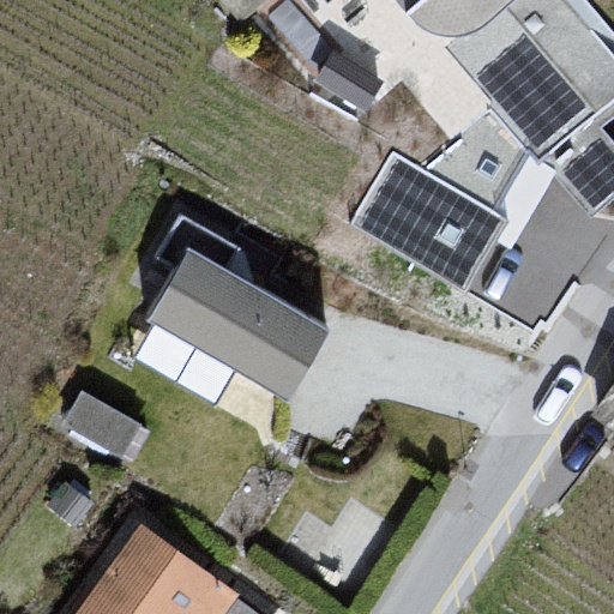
[(603,22),(585,0),(407,0),(404,2),(493,107),(427,167),(392,149),(350,222),(470,290),(510,218),(500,211),(533,150),(593,218),(613,200),(613,136),(605,124),(613,115),(613,59),(589,31),(603,22)]
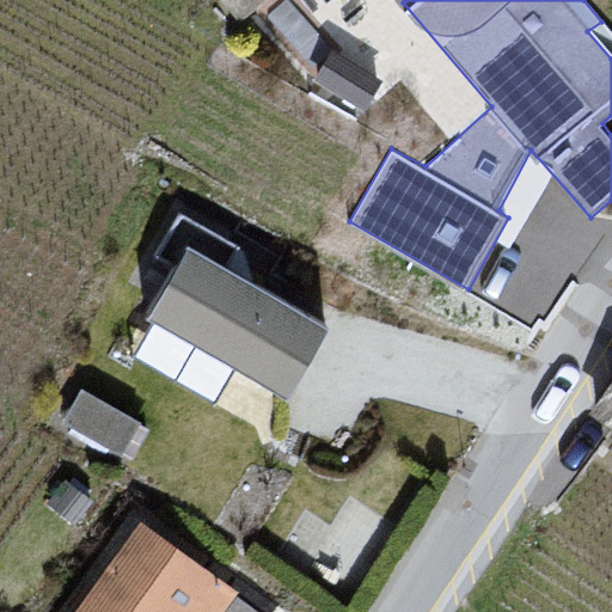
[(383,80),(331,49),(314,75),(313,78),(365,109),(383,80)]
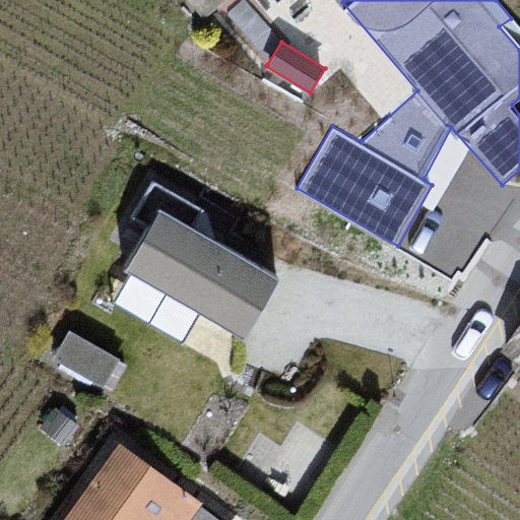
[(157,214),(125,272),(245,340),(271,284),(157,214)]
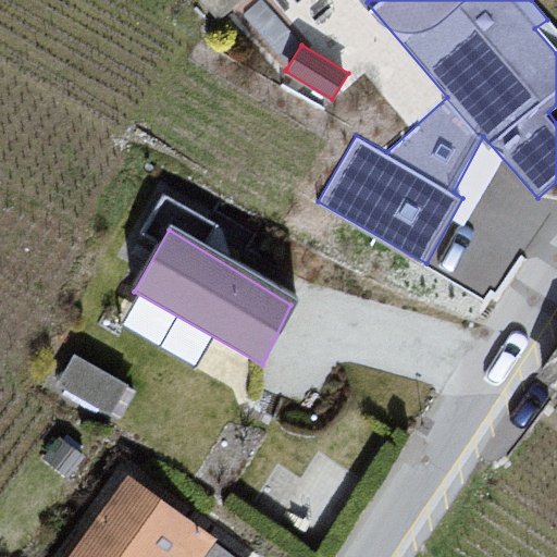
[(556,347),(540,374),(556,385),(556,347)]
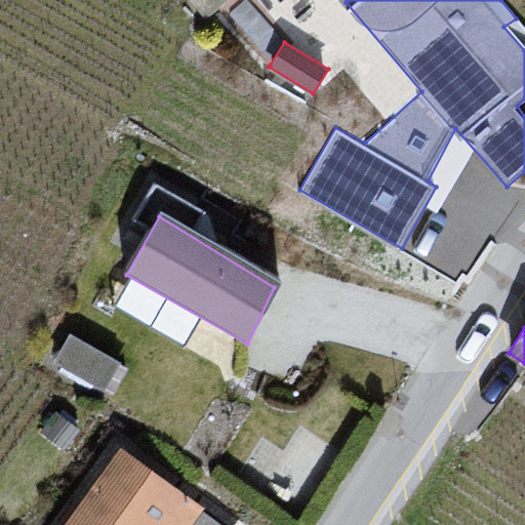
[(120,456),(68,524),(198,524),(203,519),(120,456)]
